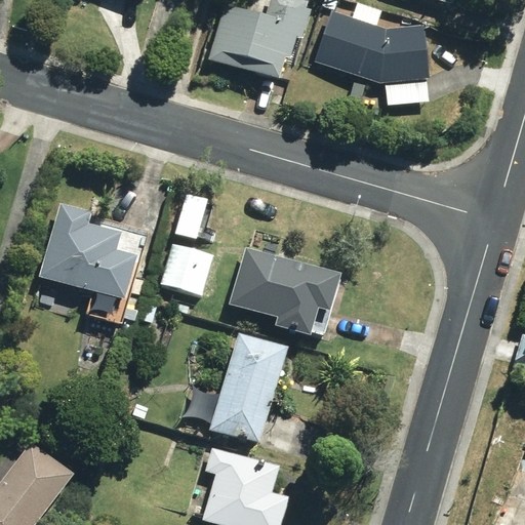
[(217,61),(281,78),(287,55),(292,57),(298,35),(305,37),(313,9),(307,7),(309,0),(270,0),(267,13),(226,3),(217,36),(224,38),(217,61)]
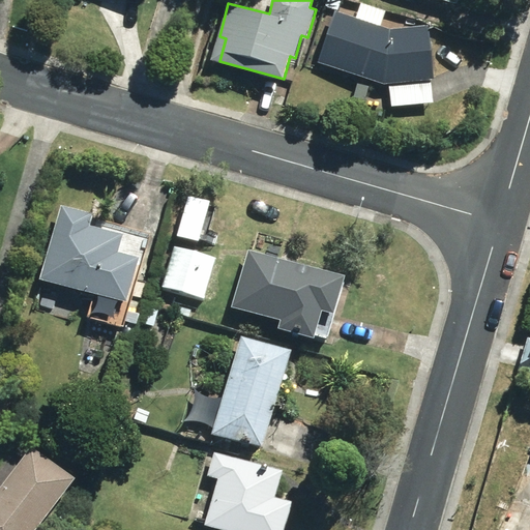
[(318,61),(385,84),(434,79),(429,25),(390,28),(335,9),(318,61)]
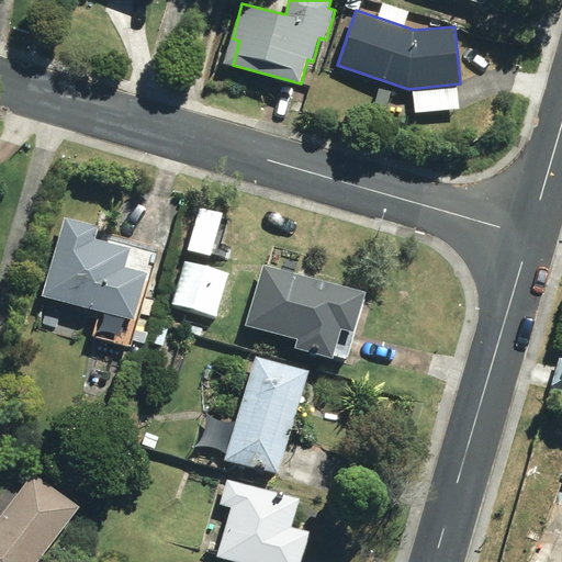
[(65,217),(43,295),(135,321),(137,314),(148,318),(154,300),(143,296),(148,272),(126,267),(132,248),(97,238),(99,226),(65,217)]
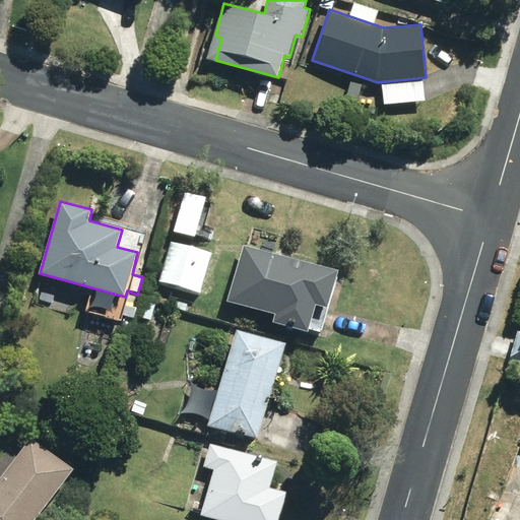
[(159,280),(201,293),(211,254),(171,242),(159,280)]
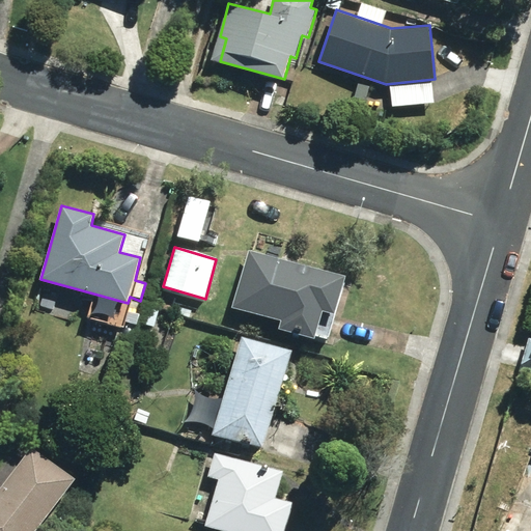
[(279,329),(316,339),(324,310),(336,314),(345,276),(249,249),(232,307),(282,320),(279,329)]
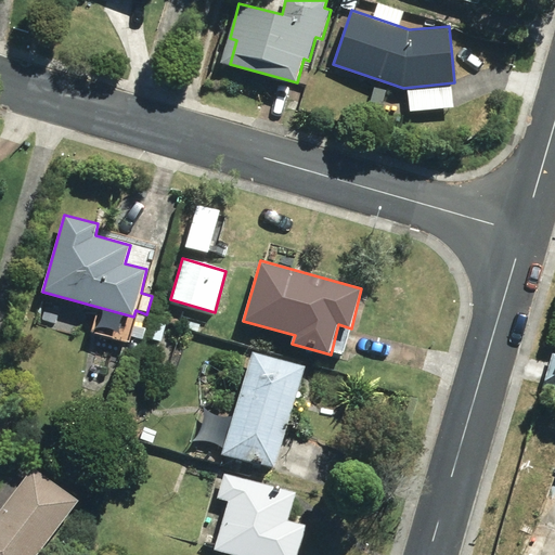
[(223,453),(276,469),(306,366),(253,351),(223,453)]
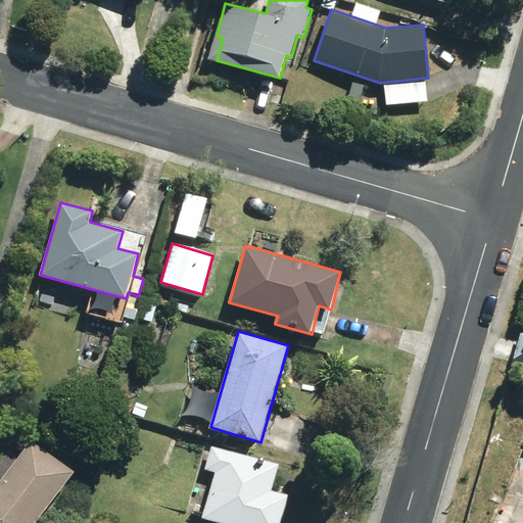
[(513,363),(522,365),(522,335),(513,363)]
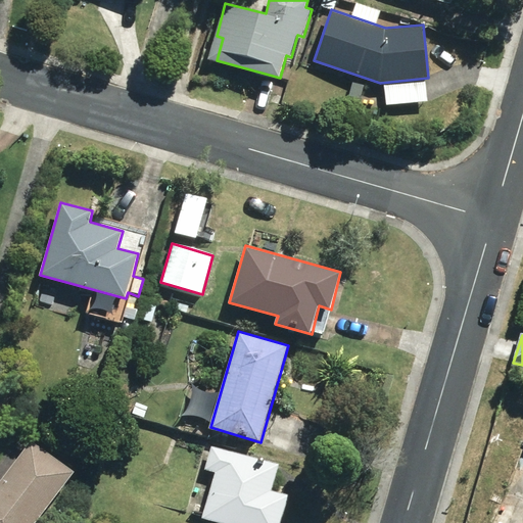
[(0,480),(0,522),(35,522),(74,472),(31,440),(0,480)]
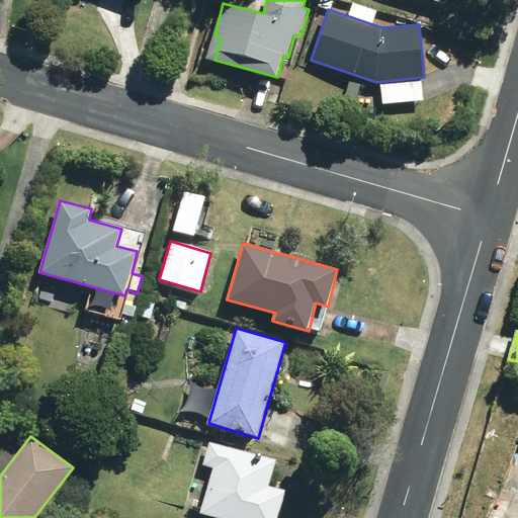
[(201,512),(222,517),(278,517),(286,490),(269,486),(276,459),(210,441),(203,464),(213,466),(201,512)]
